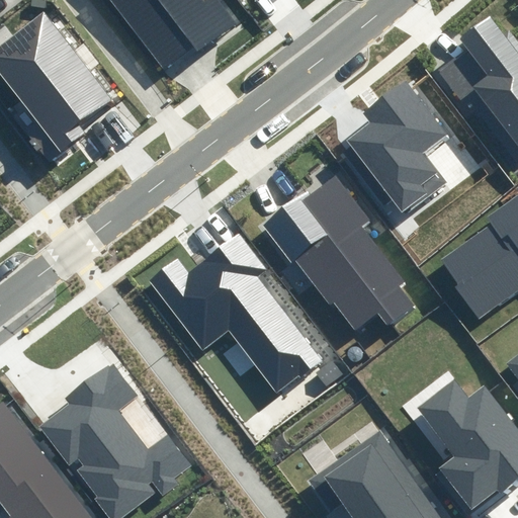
[(110,0),(164,70),(231,20),(216,0),(206,7),(200,0),(110,0)]
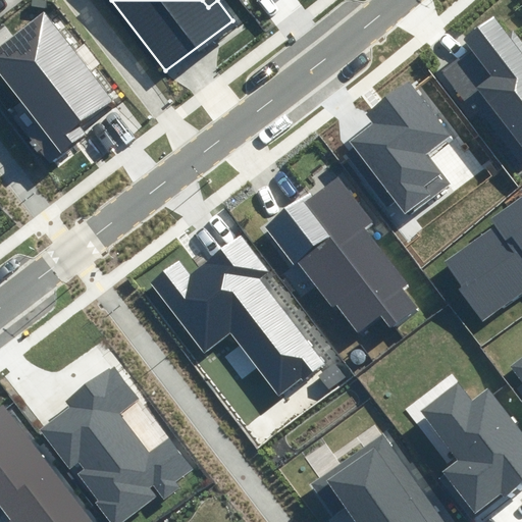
[(521,144),(521,50),(494,13),(462,38),(470,48),(442,68),(471,105),(485,95),(521,144)]
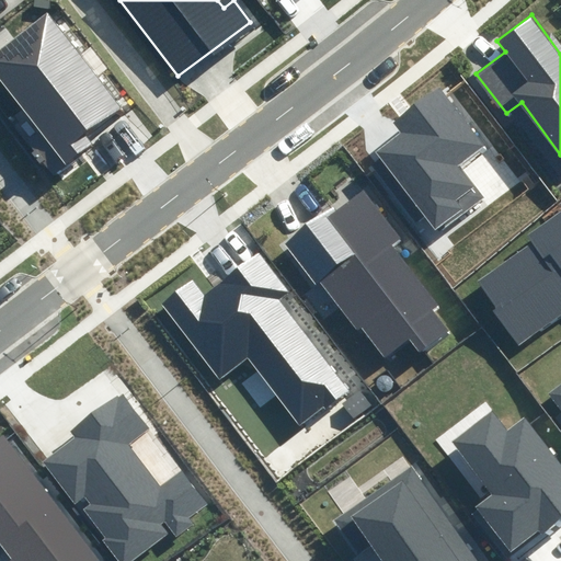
[(116,107),(49,15),(0,50),(0,77),(66,167),(98,144),(87,128),(116,107)]
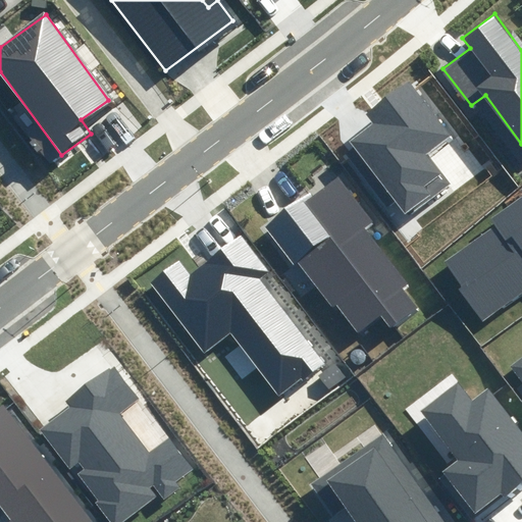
[(381,115),(348,140),(404,218),(452,185),(429,153),(454,136),(415,82),(377,108),(381,115)]
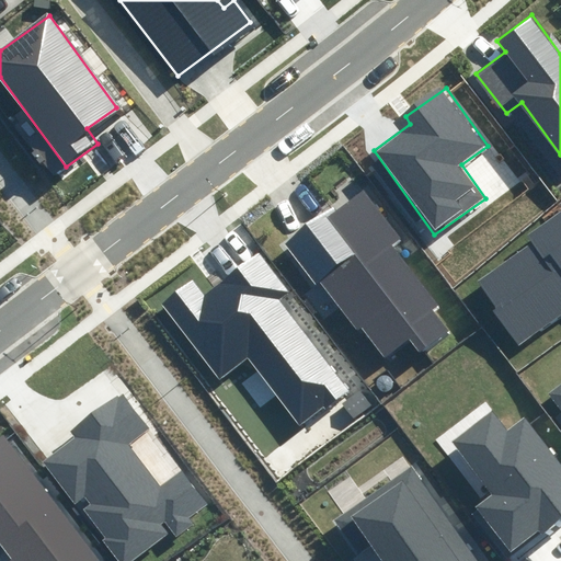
[(418,334),(408,342),(422,361),(453,335),(434,311),(441,307),(393,245),(402,240),(363,190),(327,217),(418,334)]
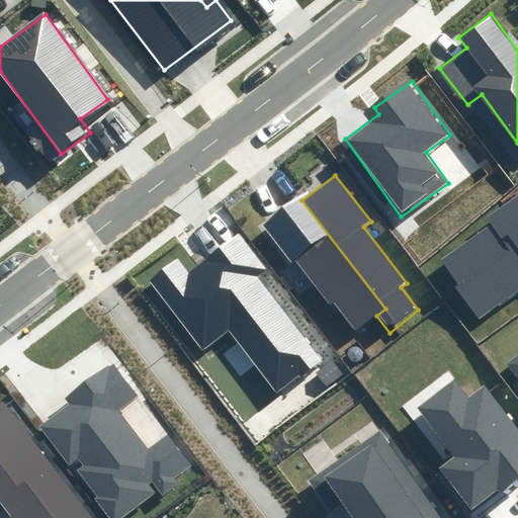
[(517,193),(488,214),(494,223),(436,262),(476,319),(517,289),(517,193)]
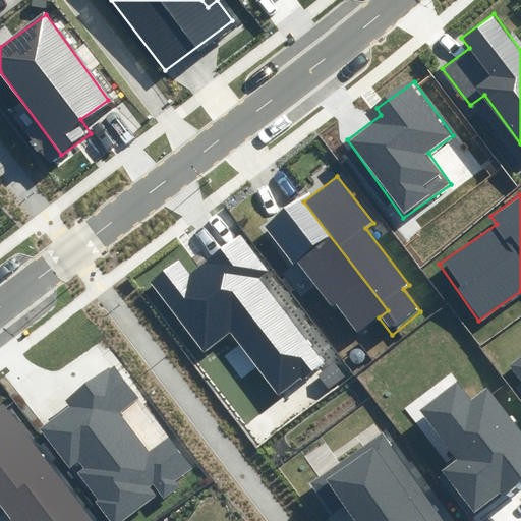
[(388,310),(303,201),(300,197),(264,226),(351,339),(379,317),(388,310)]
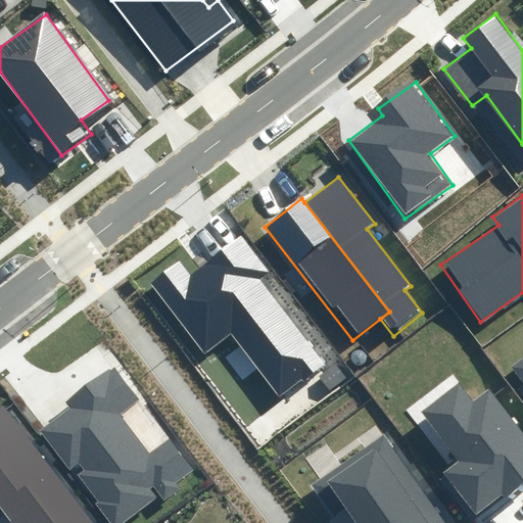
[(179,264),(154,281),(205,352),(230,334),(277,399),(325,365),(263,278),(269,273),(243,237),(188,276),(179,264)]
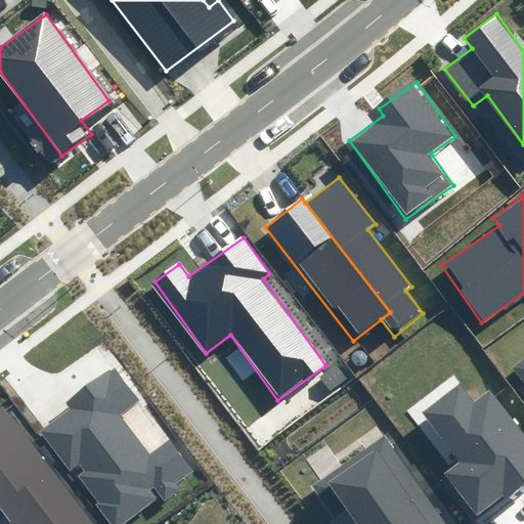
[(356,360),(357,361),(358,362),(360,363),(362,363),(363,362),(365,361),(366,360),(366,358),(366,356),(365,354),(364,353),(362,352),(361,352),(359,352),(357,353),(356,355),(355,356),(355,358),(356,360)]
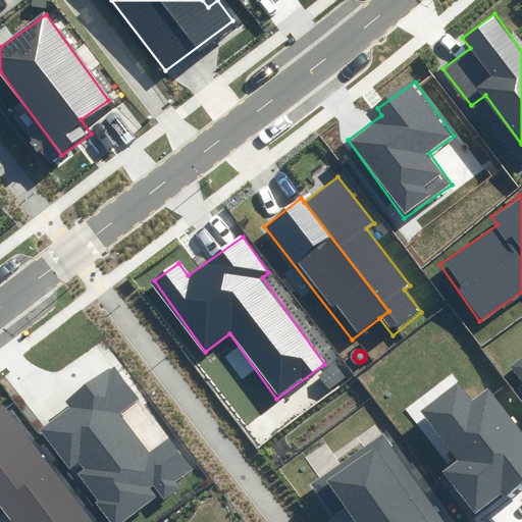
[(521,355),(510,365),(521,381),(521,355)]
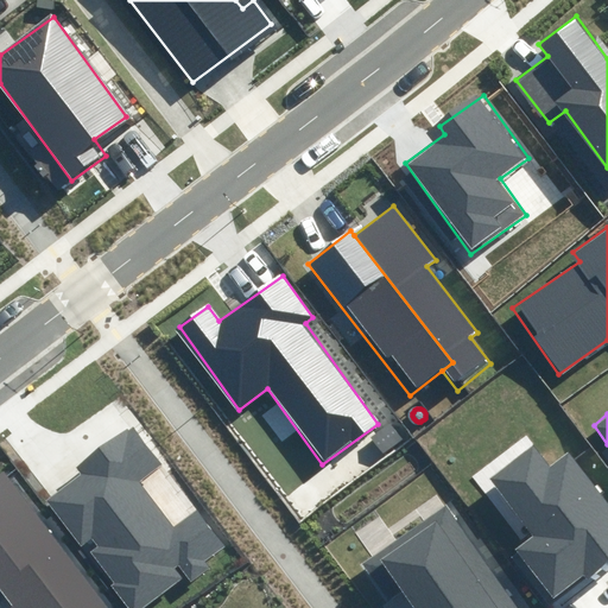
[(390,423),(371,437),(384,454),(403,439),(390,423)]
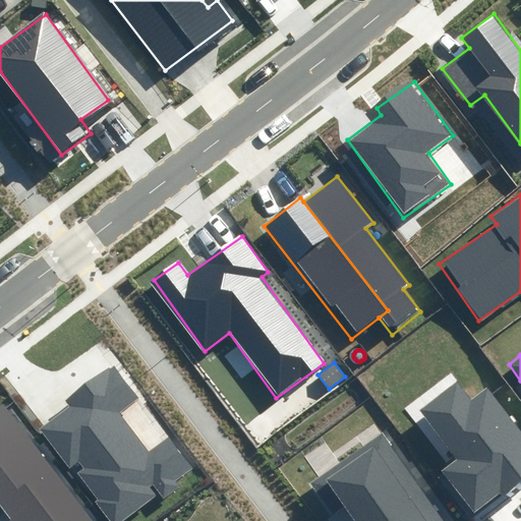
[(139,399),(114,365),(67,401),(70,404),(36,429),(68,472),(78,464),(82,469),(77,473),(98,500),(95,501),(110,520),(121,520),(158,494),(163,500),(180,487),(176,481),(191,469),(168,439),(149,454),(119,415),(139,399)]
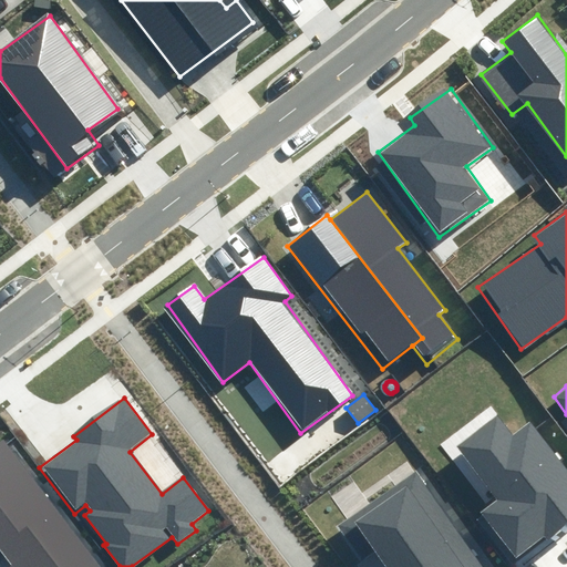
[(493,419),(455,446),(495,501),(485,507),(522,557),(566,523),(566,482),(526,425),(507,439),(493,419)]
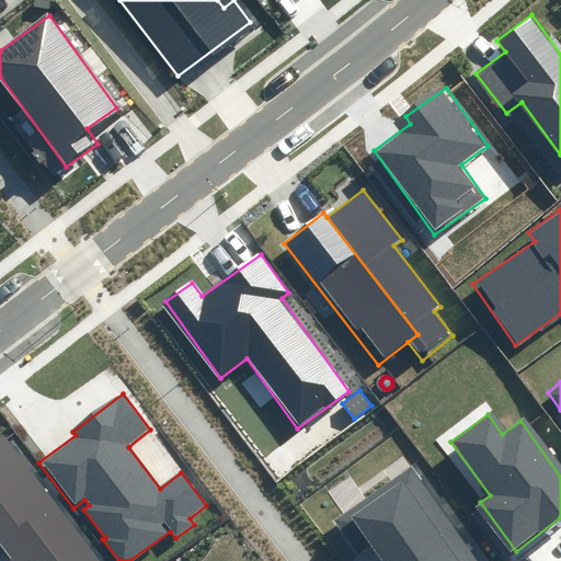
[(100,560),(102,560),(7,432),(0,435),(0,544),(11,559),(7,560),(100,560)]
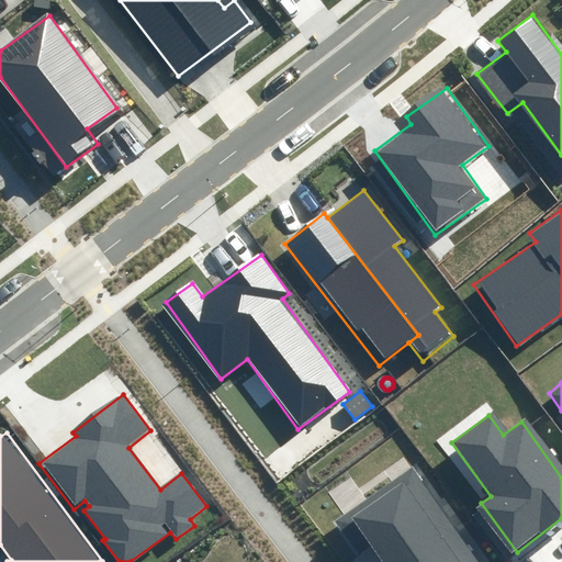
[(471,561),(413,473),(350,513),(382,561),(471,561)]
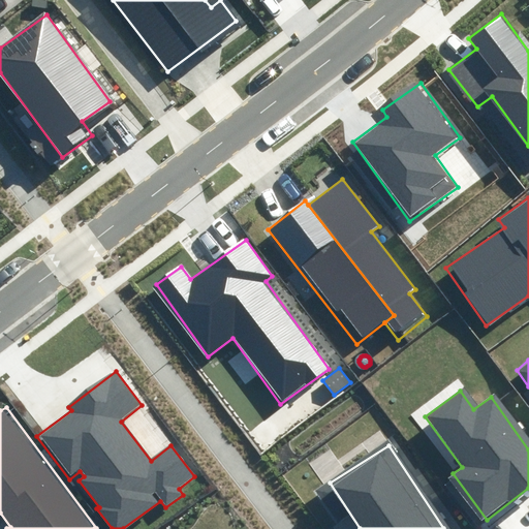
All buildings are outlined.
